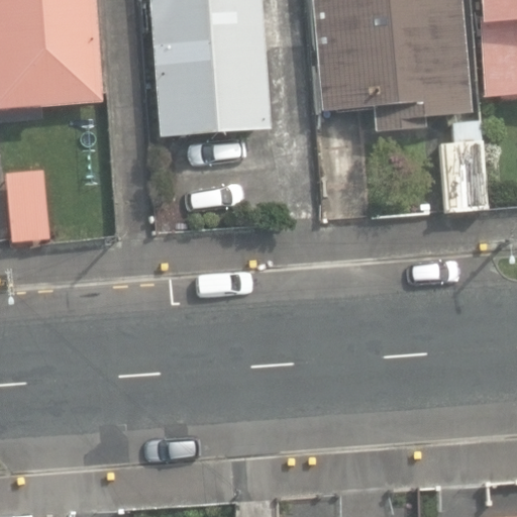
[(0,0),(0,122),(42,120),(42,107),(104,102),(97,0),(0,0)]
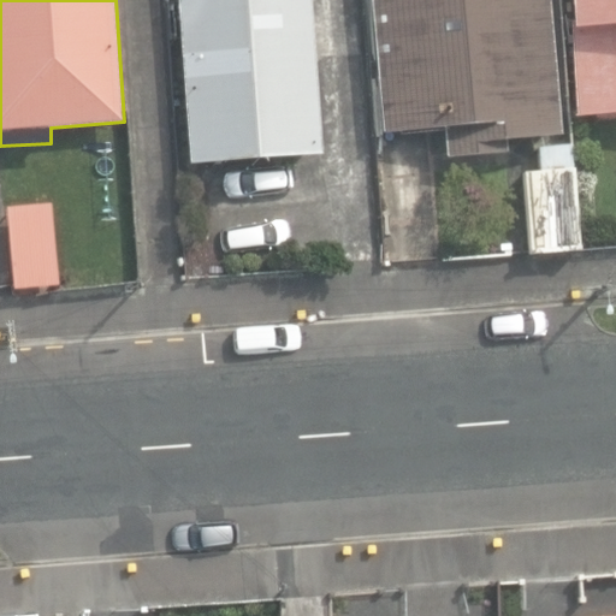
[(175,0),(187,164),(321,154),(309,0),(175,0)]
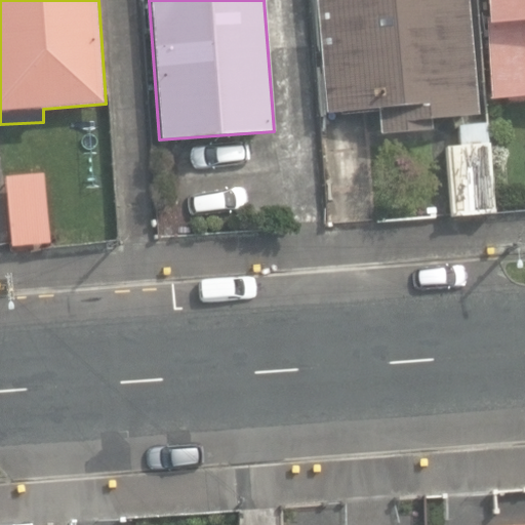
[(378,112),(380,136),(436,131),(435,117),(480,114),(471,0),(318,0),(327,116),(378,112)]
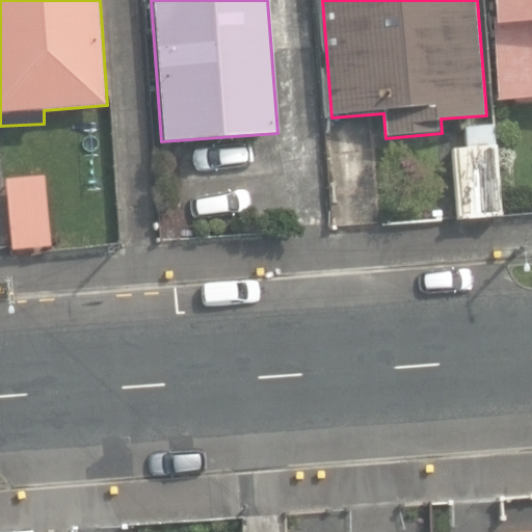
[(493,19),(497,98),(531,95),(531,0),(496,0),(498,19),(493,19)]
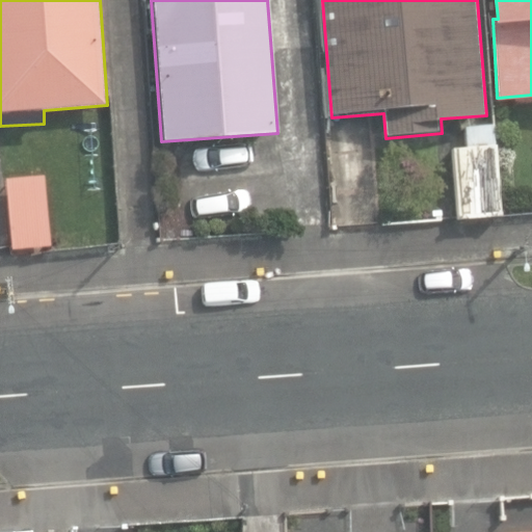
[(459,220),(500,216),(491,126),(464,128),(467,149),(453,150),(459,220)]
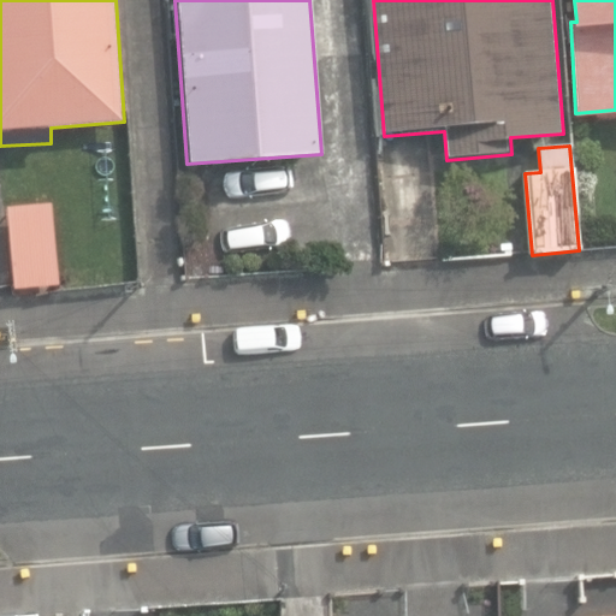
[(7,208),(13,290),(60,286),(54,205),(7,208)]
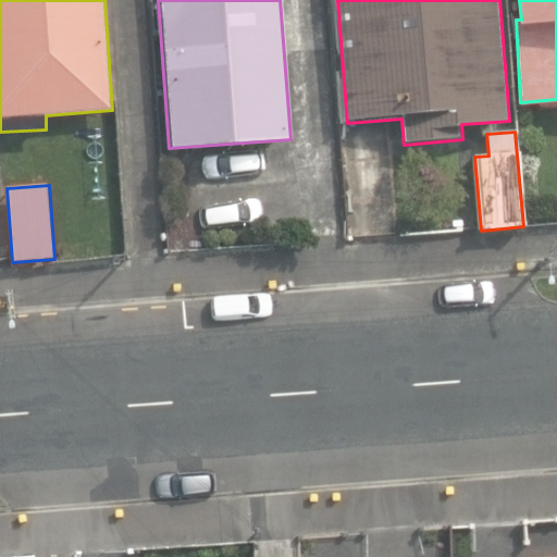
All buildings are outlined.
